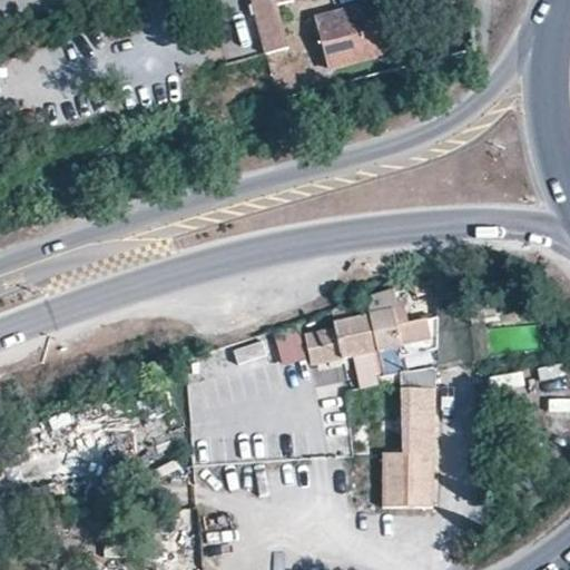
[(261,0),(272,41),(295,35),(291,12),(307,7),(305,0),(261,0)]
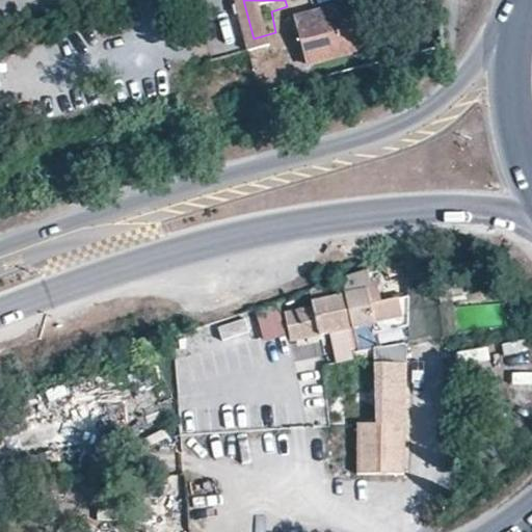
[(353,31),(363,28),(355,3),(347,5),(353,31)]
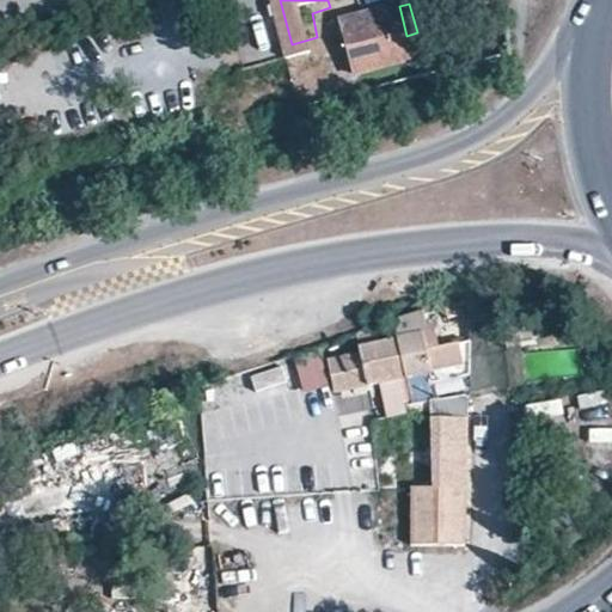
[(423,57),(417,32),(407,36),(399,6),(342,22),(356,75),(399,65),(423,57)]
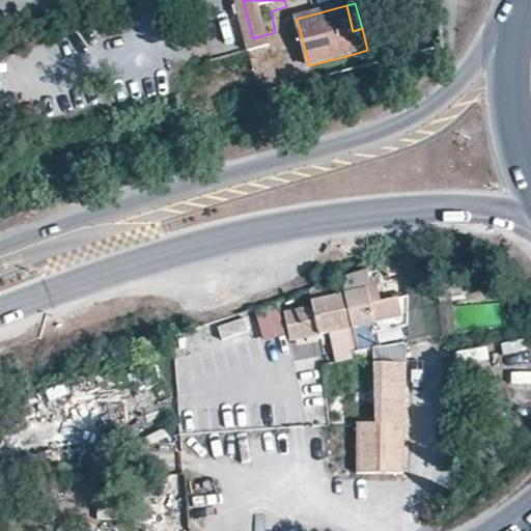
[(253,38),(256,51),(278,45),(275,32),(253,38)]
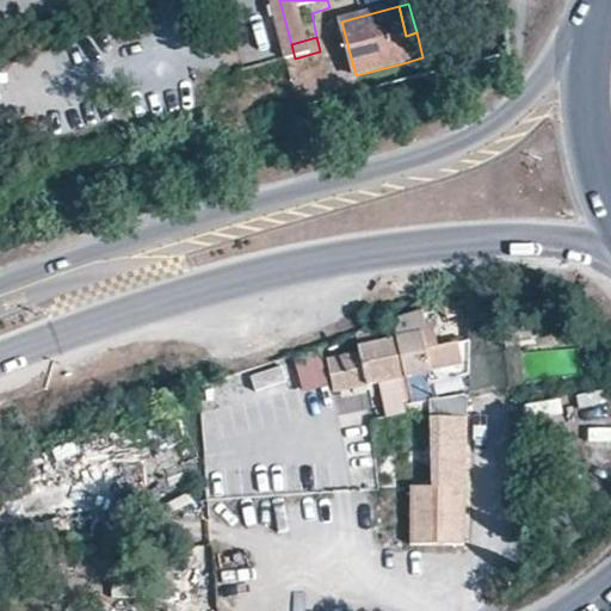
[(469,343),(438,350),(432,329),(421,333),(417,313),(390,321),(405,380),(431,374),(433,383),(469,376),(469,343)]
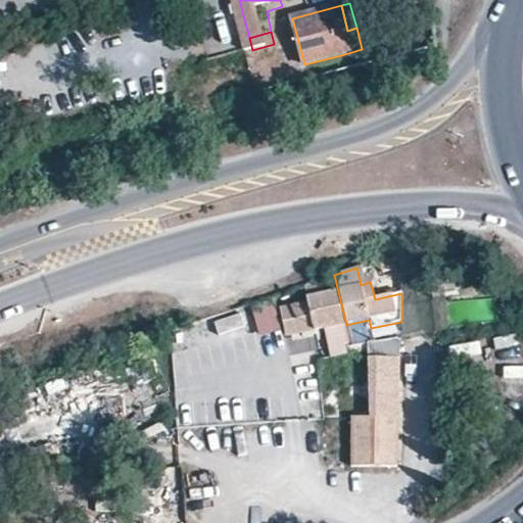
[(307,301),(277,308),(284,339),(325,330),(346,325),(334,275),(304,285),(307,301)]
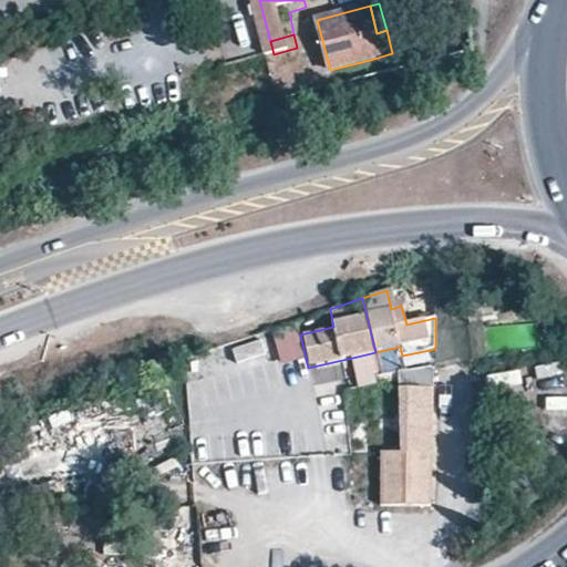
[(281,366),(300,361),(292,330),(274,334),(281,366)]
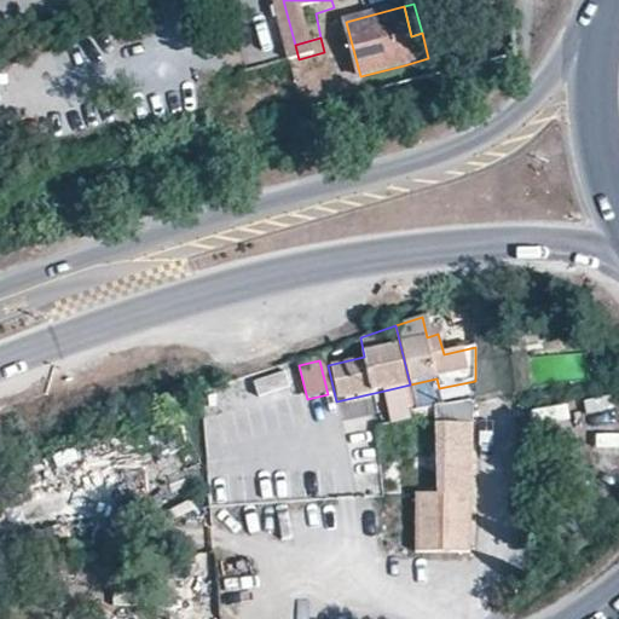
[(438,405),(434,389),(439,388),(437,379),(410,385),(412,395),(416,409),(434,405),(438,405)]
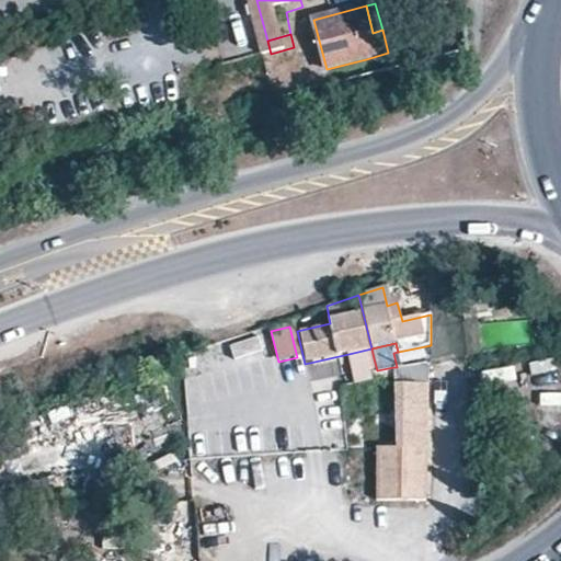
[(371,348),(348,354),(356,384),(373,380),(373,370),(377,370),(374,358),(371,348)]
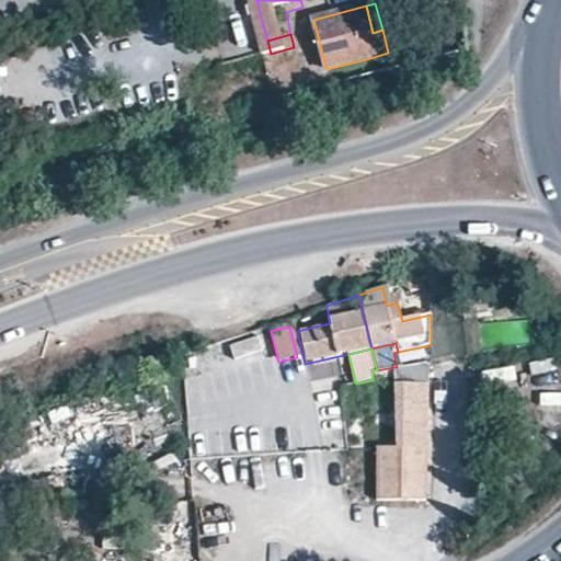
[(396,443),(428,443),(431,362),(397,367),(393,367),(396,443)]
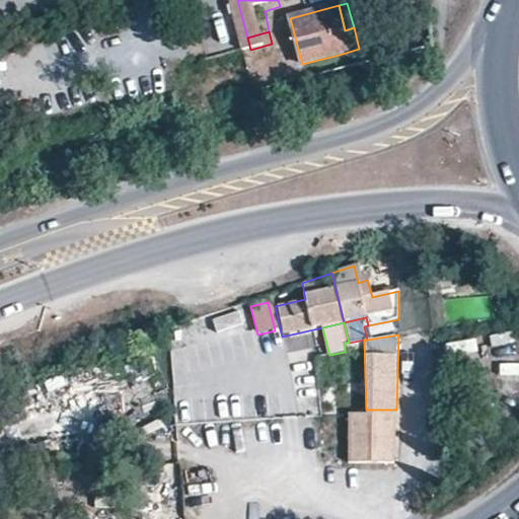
[(381,465),(395,465),(396,415),(366,414),(350,413),(349,443),(381,442),(381,465)]
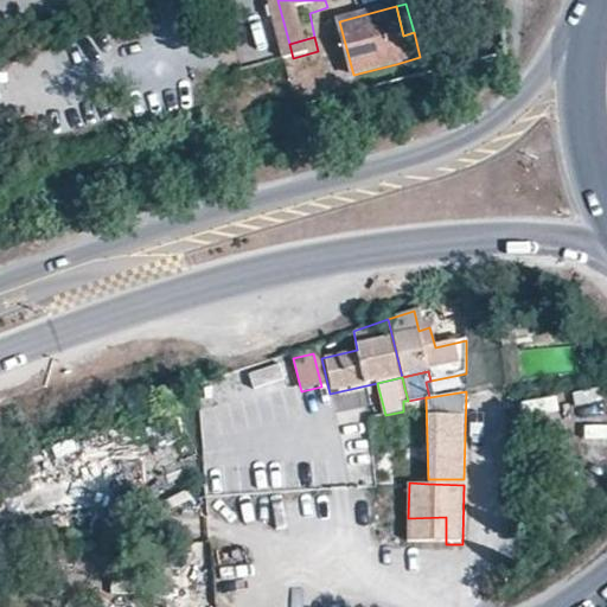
[(446,517),(408,518),(408,544),(446,544),(446,517)]
